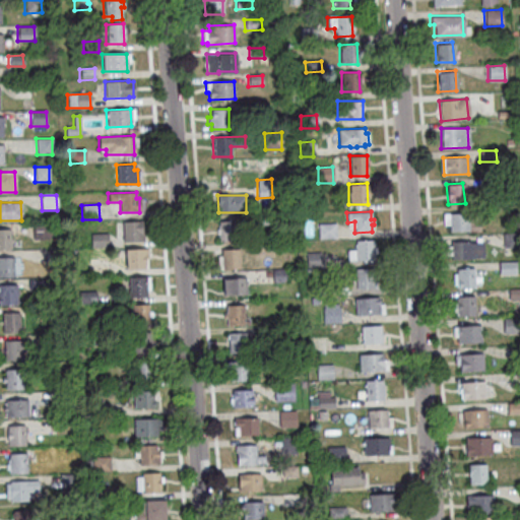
[(442,213),(467,212),(467,231),(448,232),(448,225),(442,225),(442,213)]
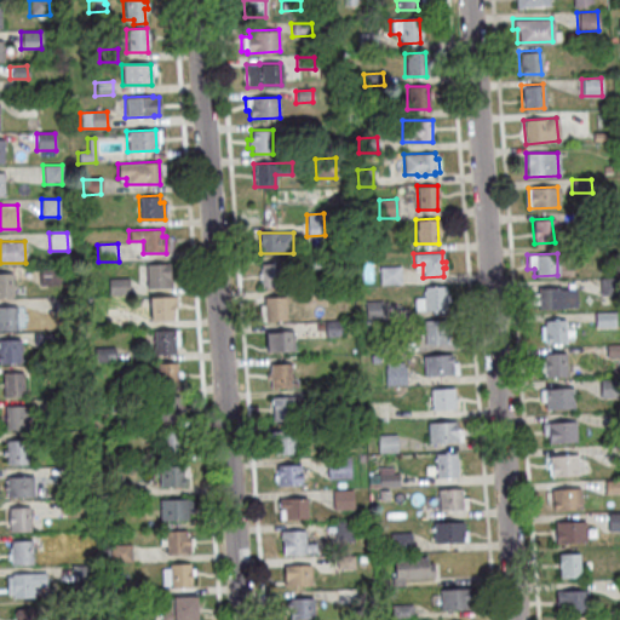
[(305,257),(306,269),(323,269),(323,257),(305,257)]
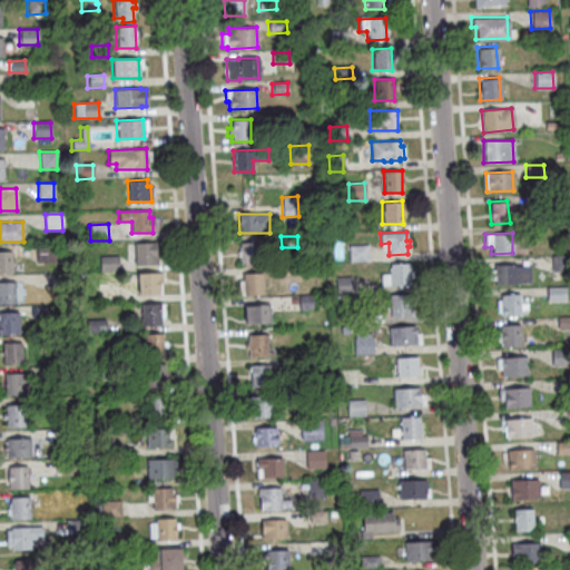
[(134,243),(134,264),(157,264),(156,242),(134,243)]
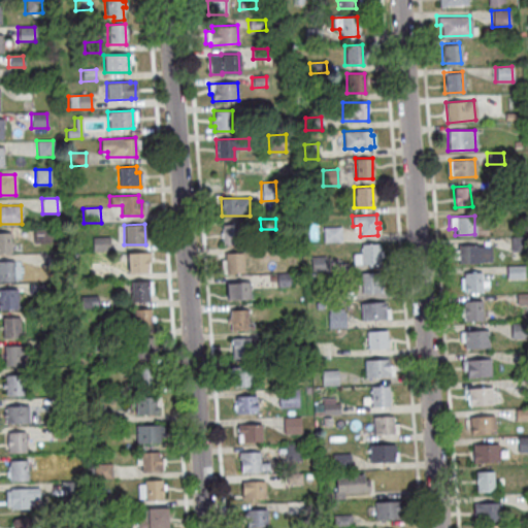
[(222,225),(242,224),(242,244),(223,244),(222,225)]
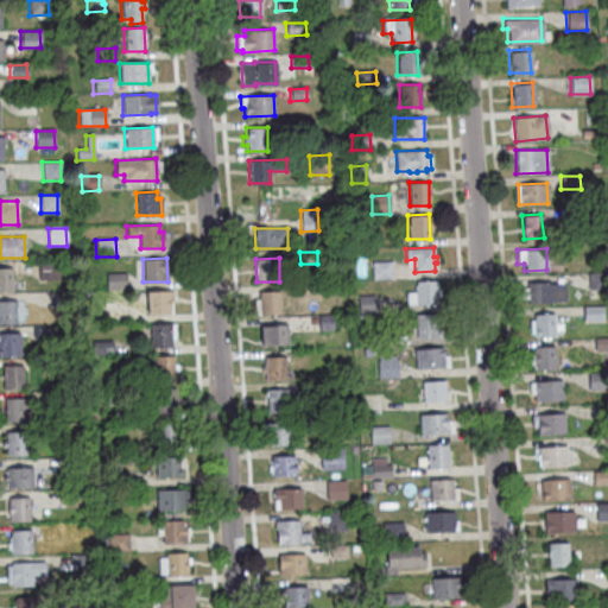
[(38,261),(38,280),(64,280),(64,261),(38,261)]
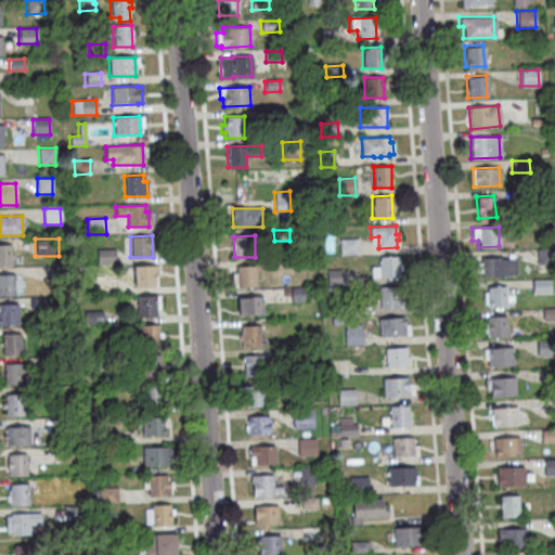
[(339,240),(339,255),(358,255),(358,239),(339,240)]
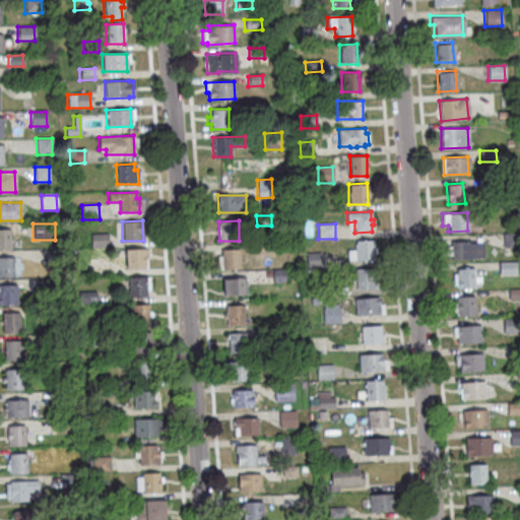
[(0,230),(0,249),(11,249),(10,230),(0,230)]
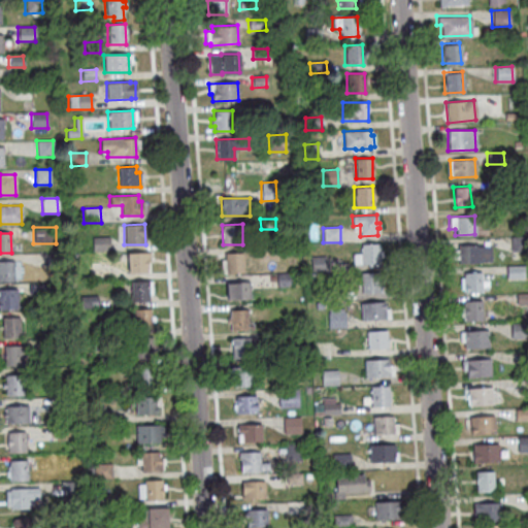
[(92,238),(92,252),(102,252),(101,249),(109,249),(109,237),(92,238)]
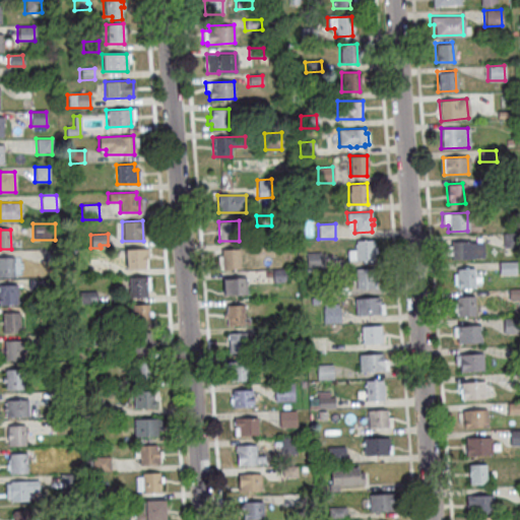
[(502,235),(503,248),(519,248),(518,234),(502,235)]
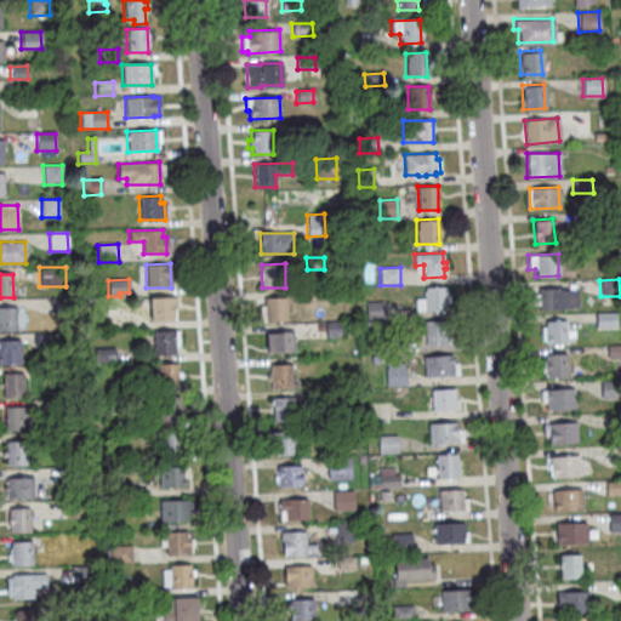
[(425,288),(448,286),(446,294),(450,294),(451,301),(448,301),(448,309),(425,309),(425,288)]
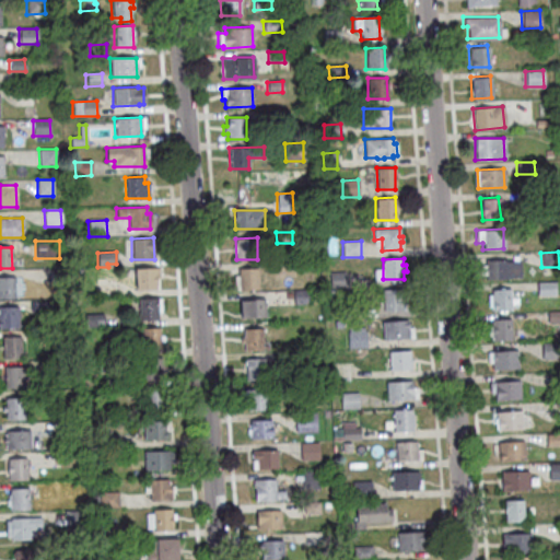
[(486,259),(521,259),(522,277),(487,277),(486,259)]
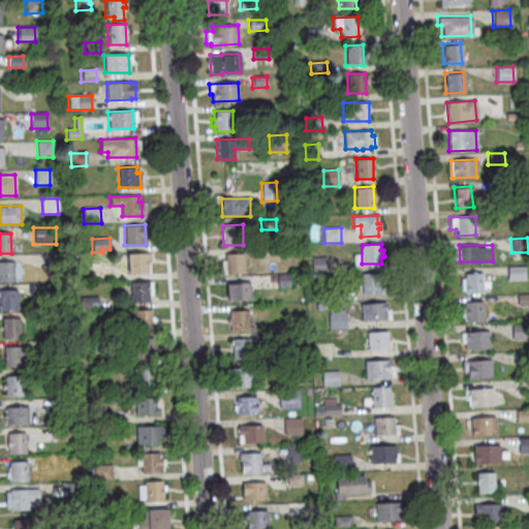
[(261,248),(262,258),(278,257),(277,247),(261,248)]
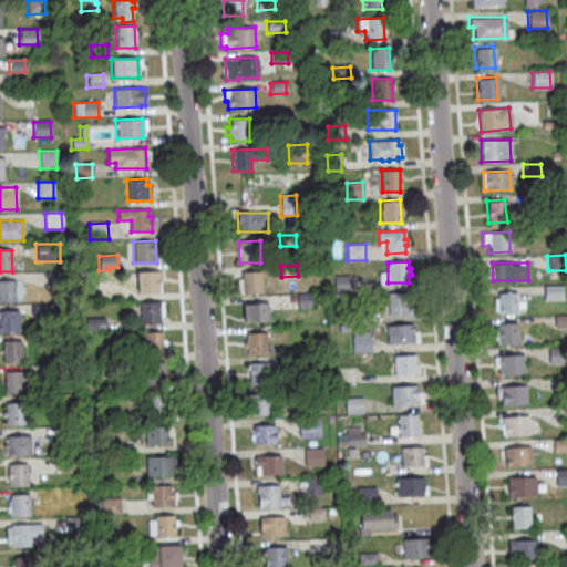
[(136,270),(161,270),(161,279),(158,279),(158,292),(137,292),(136,270)]
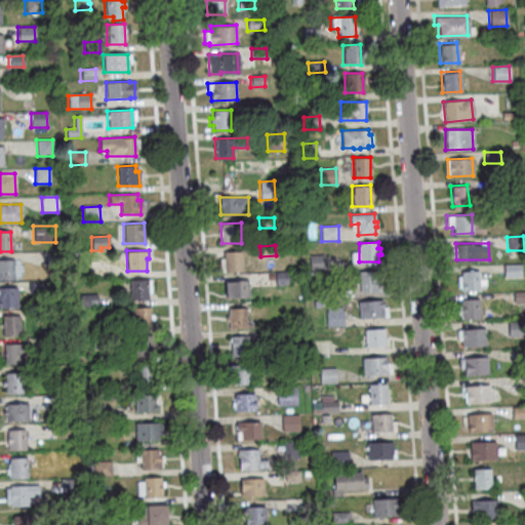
[(223,252),(224,272),(242,272),(241,252),(223,252)]
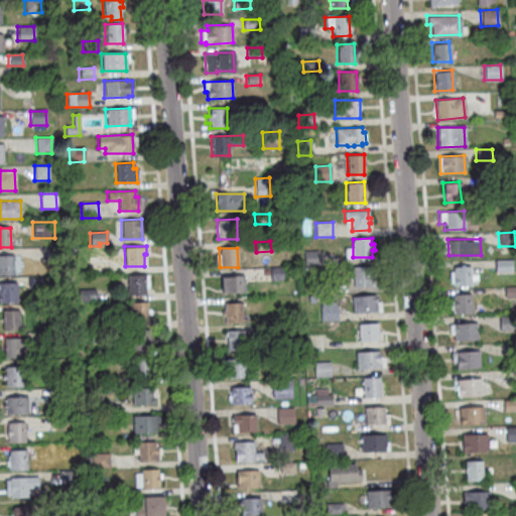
[(45,250),(45,260),(59,259),(59,249),(45,250)]
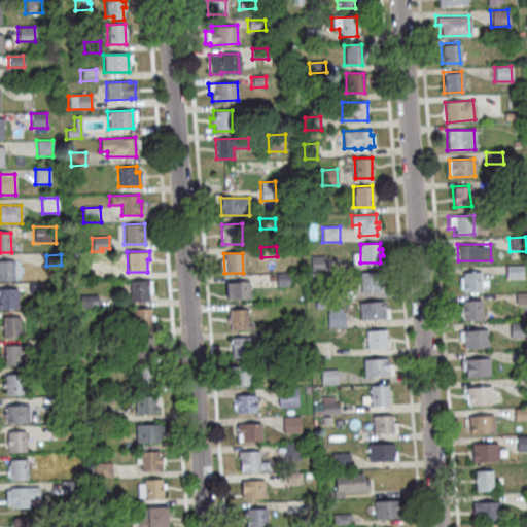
[(310,257),(311,272),(325,272),(324,257),(310,257)]
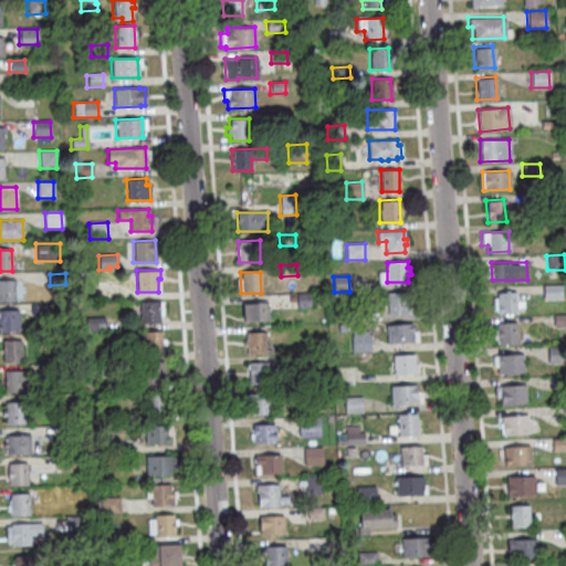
[(0,280),(14,280),(14,286),(13,286),(14,302),(0,302),(0,280)]
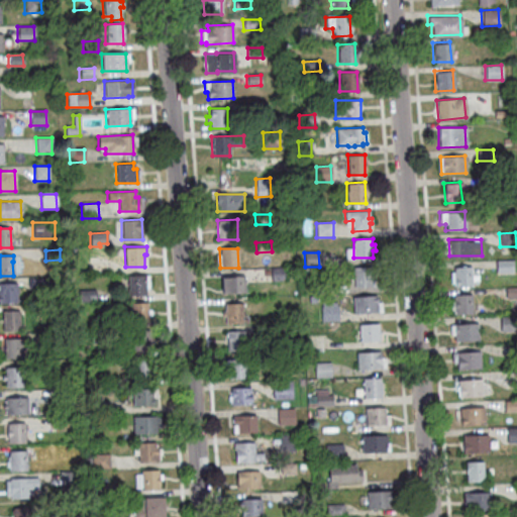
[(497,260),(497,272),(514,272),(513,259),(497,260)]
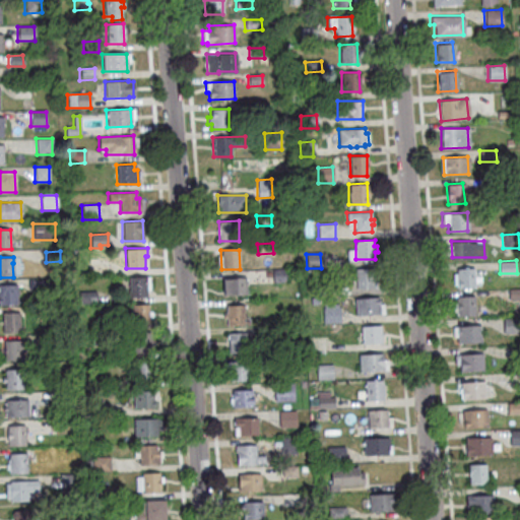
[(355,268),(356,286),(378,286),(377,272),(374,273),(374,266),(355,268)]
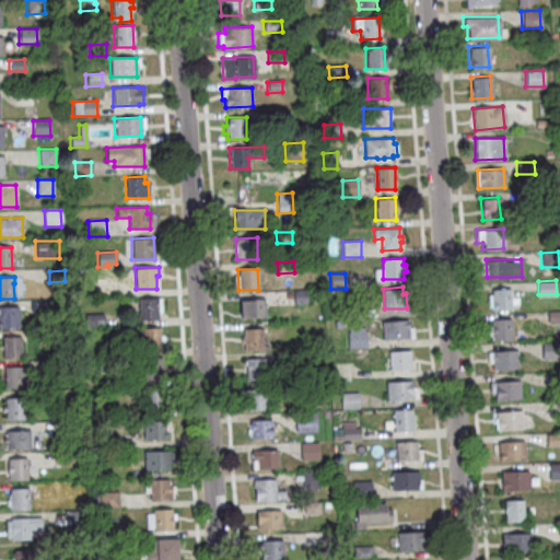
[(492,288),(511,287),(512,308),(493,308),(492,288)]
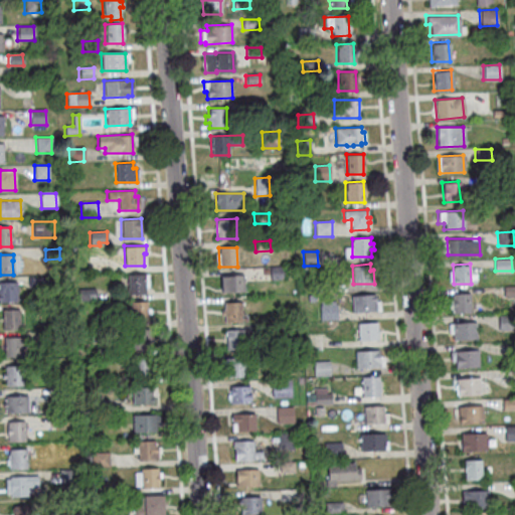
[(269,268),(270,281),(284,280),(283,268),(269,268)]
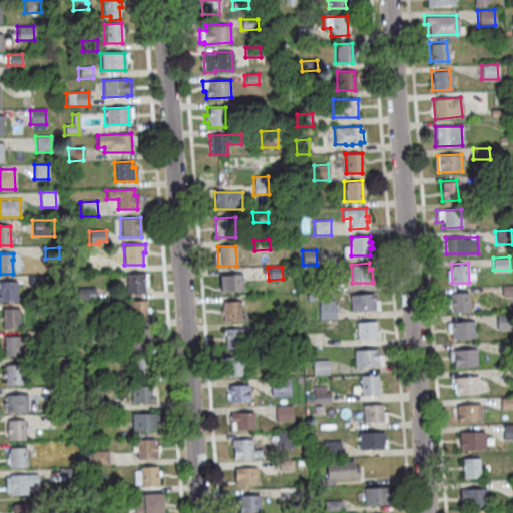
[(126,273),(144,273),(144,293),(126,293),(126,273)]
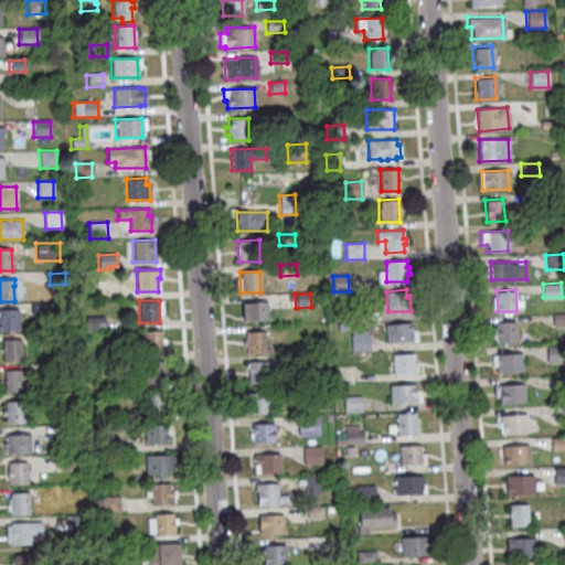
[(242,302),(266,301),(267,320),(242,321),(242,302)]
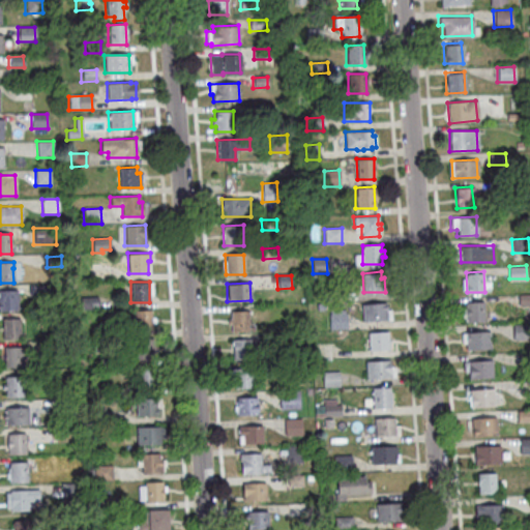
[(28,287),(29,296),(45,296),(43,287),(28,287)]
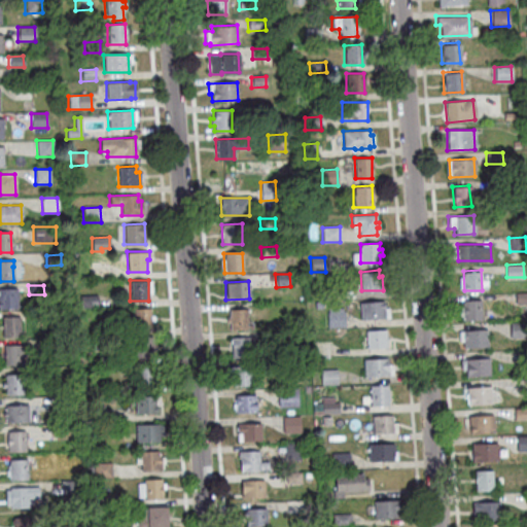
[(0,289),(16,289),(16,309),(0,309),(0,289)]
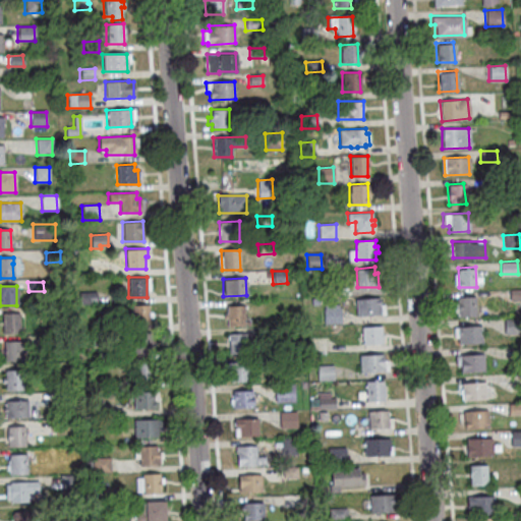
[(316,286),(317,296),(332,296),(332,286),(316,286)]
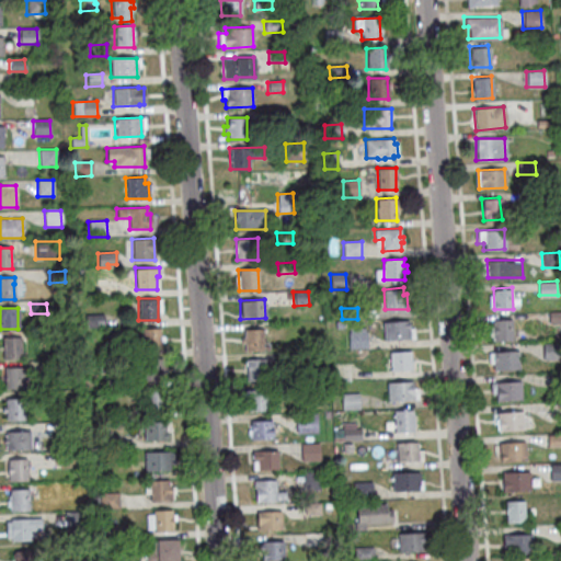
[(560,311),(549,311),(550,322),(560,322),(560,311)]
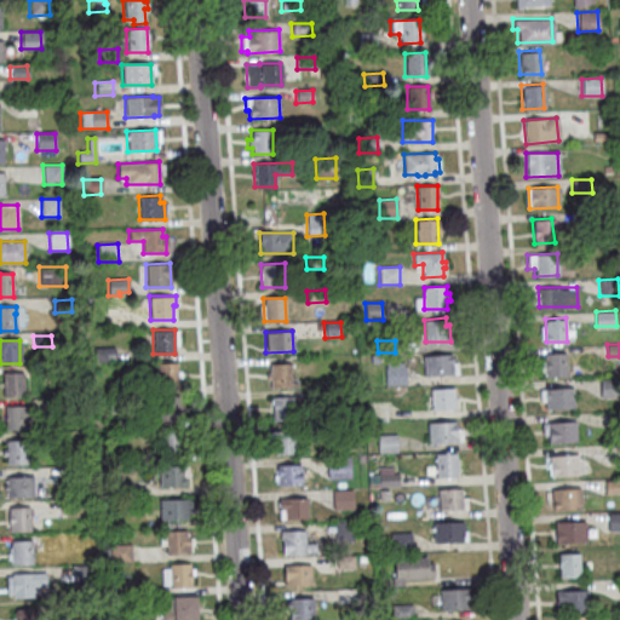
[(92,349),(113,349),(114,363),(93,363),(92,349)]
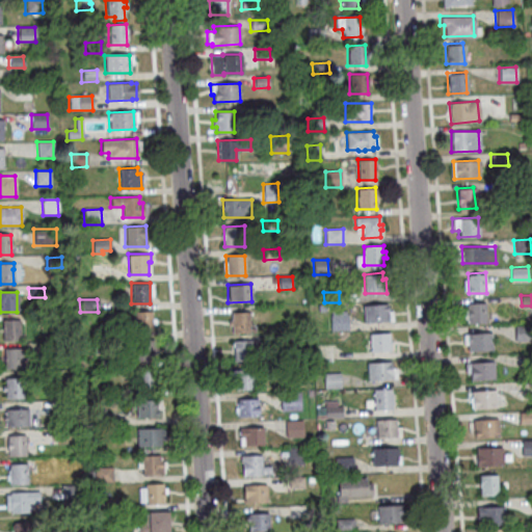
[(468,301),(486,301),(487,322),(469,322),(468,301)]
